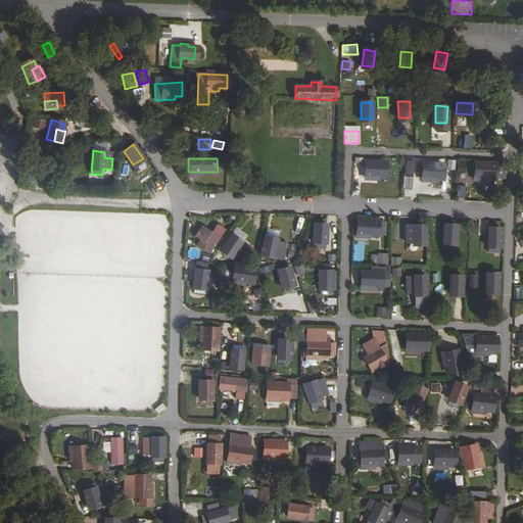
[(407,160),(407,176),(414,176),(415,160),(407,160)]
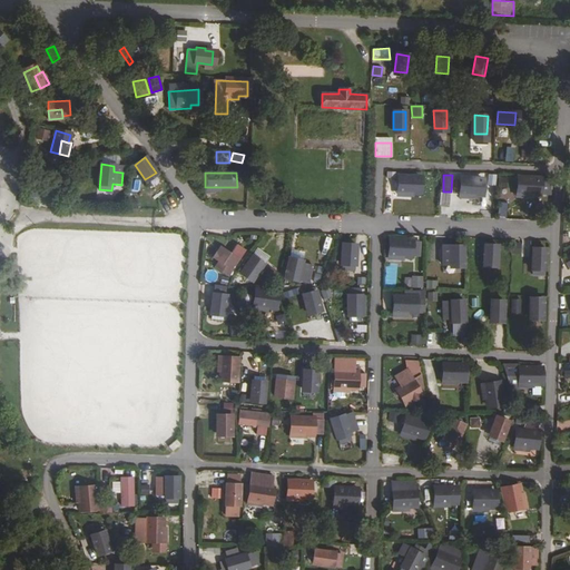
[(419,193),(420,178),(399,177),(396,192),(410,193),(419,193)]
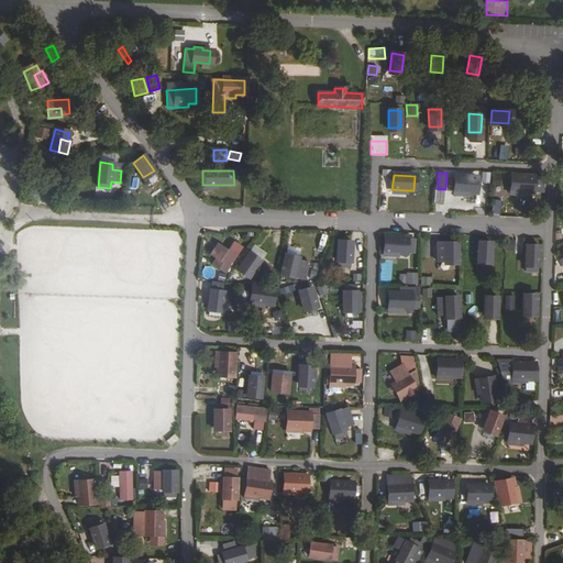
[(475,192),(476,177),(455,176),(455,184),(467,185),(467,191),(475,192)]
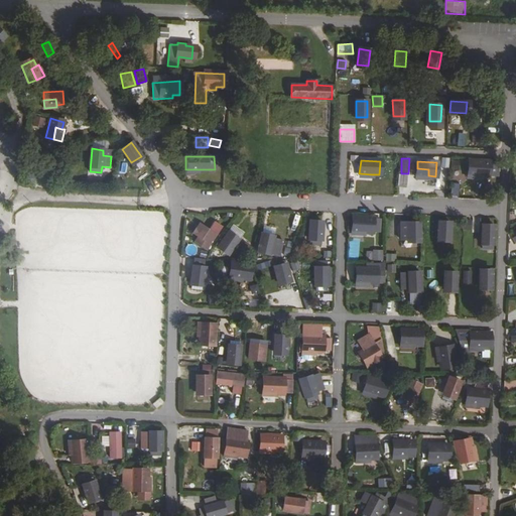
[(498,162),(469,161),(469,174),(481,175),(497,176),(498,162)]
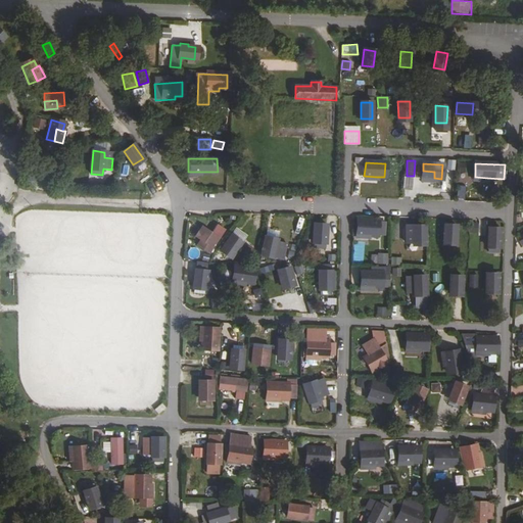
[(434,172),(423,171),(422,180),(433,181),(434,178),(434,172)]
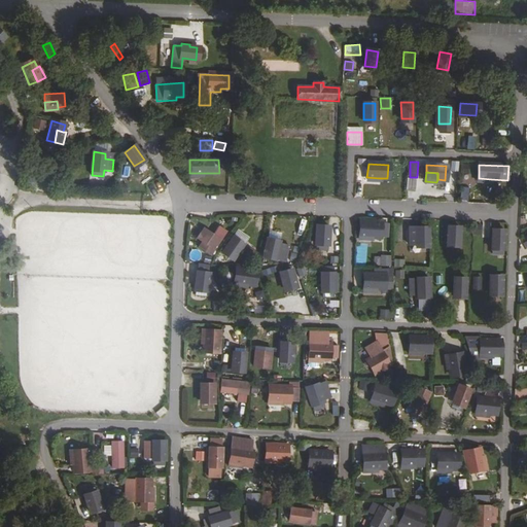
[(460,200),(467,201),(469,187),(461,186),(460,200)]
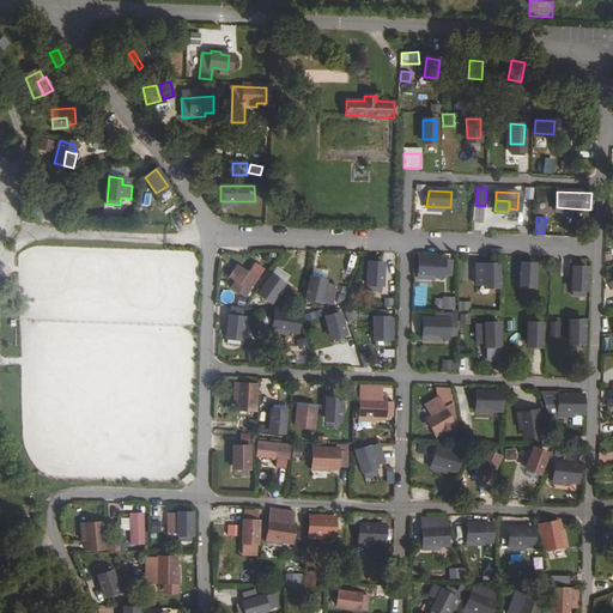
[(432,274),(442,275),(443,259),(419,258),(418,274),(432,274)]
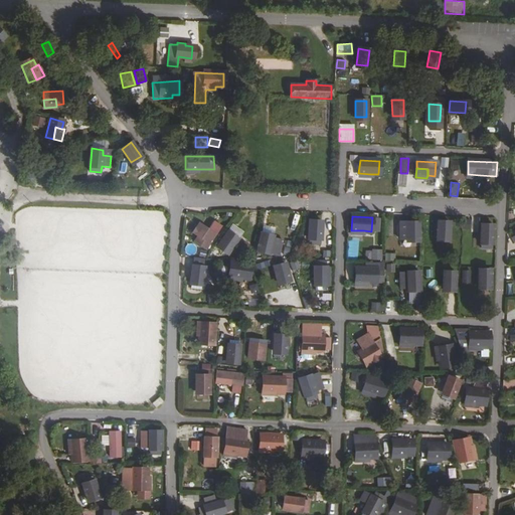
[(372,217),(371,231),(378,232),(379,218),(372,217)]
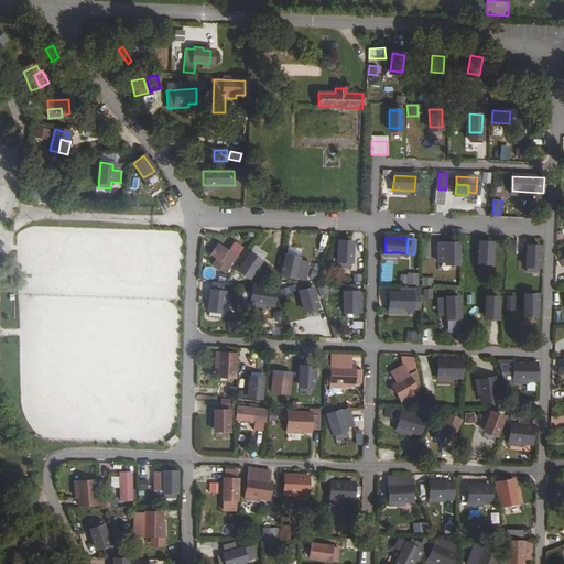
[(353,242),(339,241),(338,260),(351,260),(353,242)]
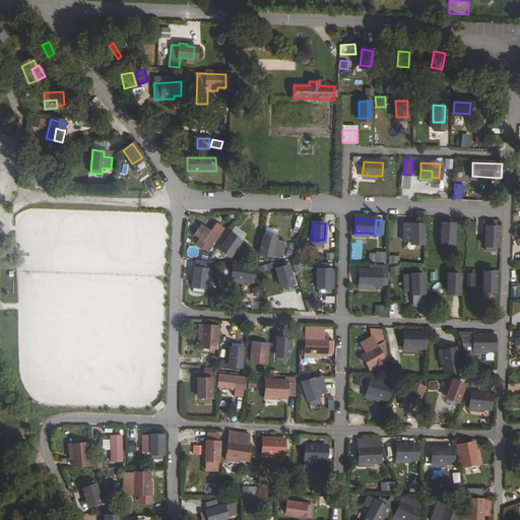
[(453,241),(454,224),(442,223),(441,240),(453,241)]
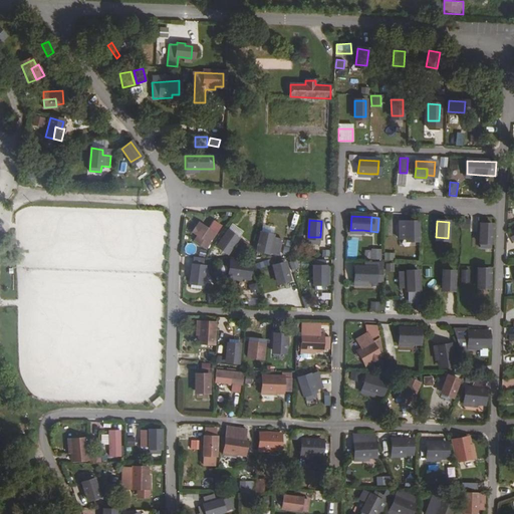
[(418,238),(418,222),(407,222),(407,238),(418,238)]
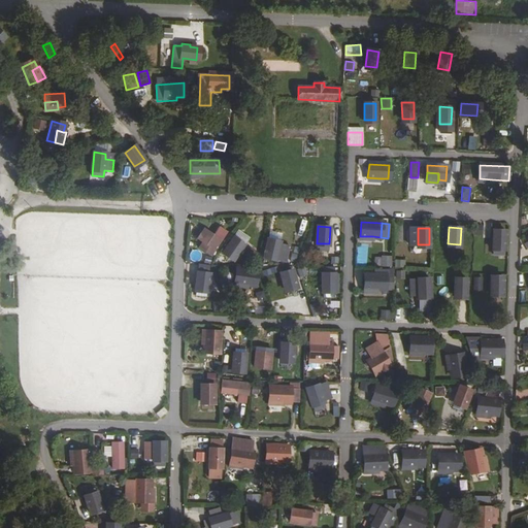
[(204,229),(198,236),(204,240),(209,232),(204,229)]
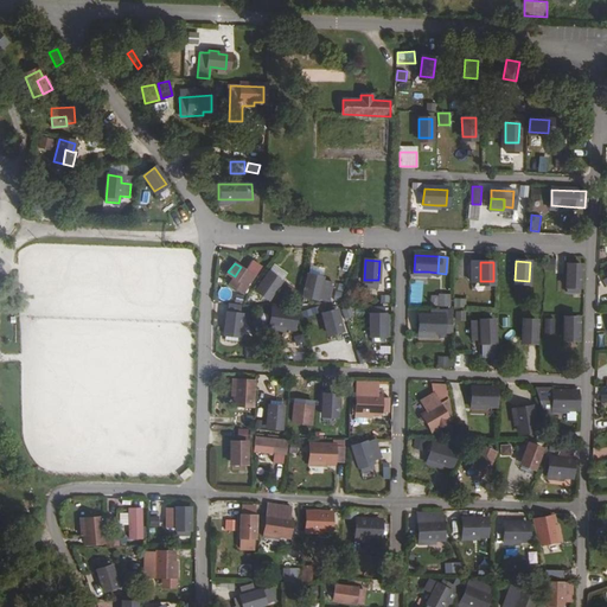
[(580,293),(581,266),(568,264),(567,292),(580,293)]
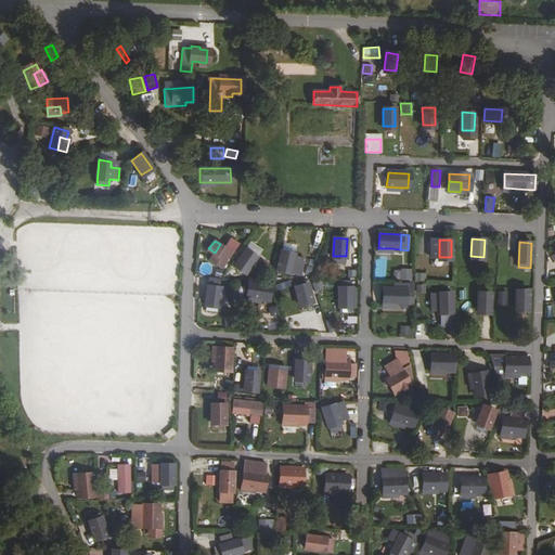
[(215,253),(209,260),(222,269),(232,253),(220,244),(215,253)]
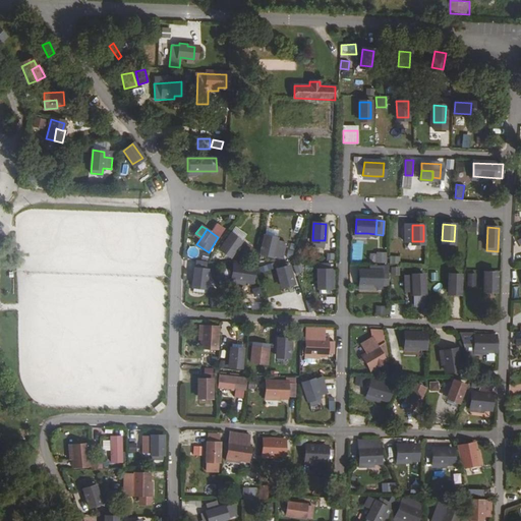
[(230,236),(239,243),(243,238),(234,231),(230,236)]
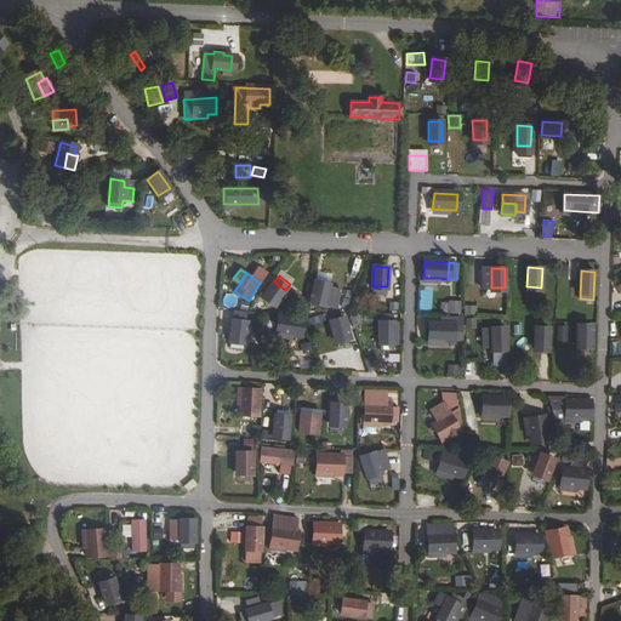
[(274,281),(262,297),(273,305),(285,290),(274,281)]
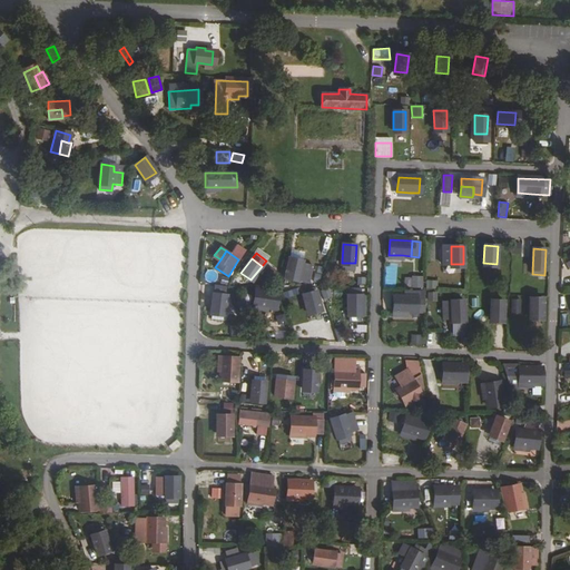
[(290,261),(285,277),(308,283),(313,266),(290,261)]
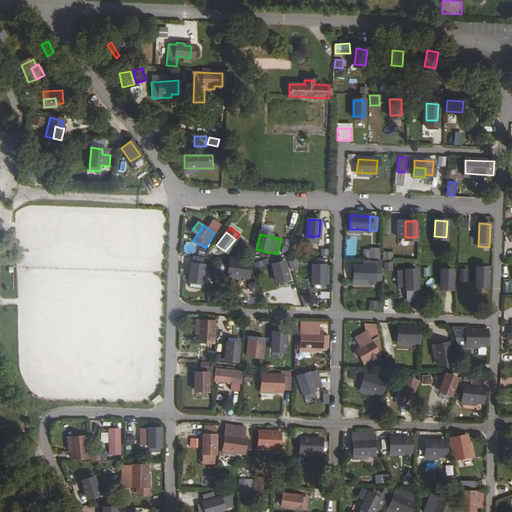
[(287,253),(291,240),(286,239),(282,252),(287,253)]
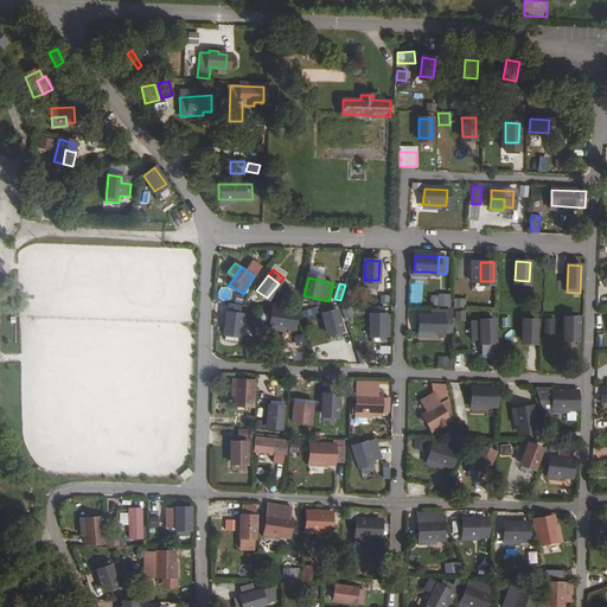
[(219,287),(218,299),(231,299),(231,287),(219,287)]
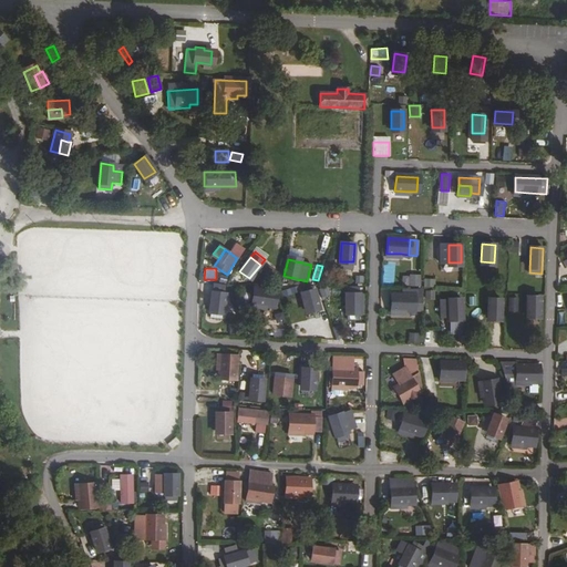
[(468,279),(478,280),(478,270),(470,269),(468,279)]
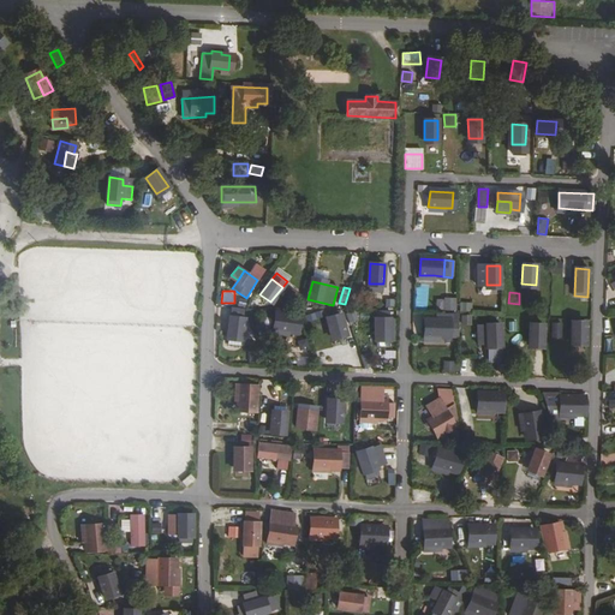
[(453,310),(465,311),(465,299),(454,299),(453,310)]
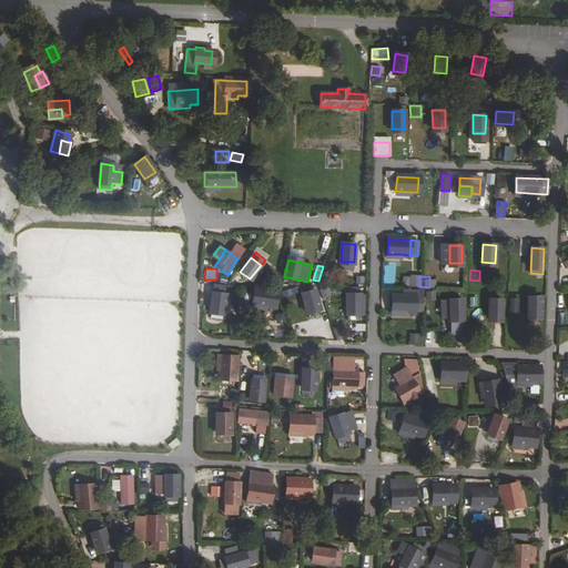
[(359,316),(359,312),(359,294),(359,287),(347,287),(347,317),(359,316)]
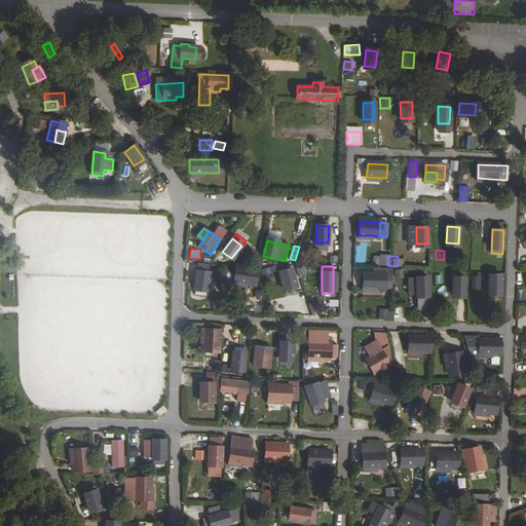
[(236,267),(235,275),(248,277),(247,284),(254,285),(256,271),(236,267)]
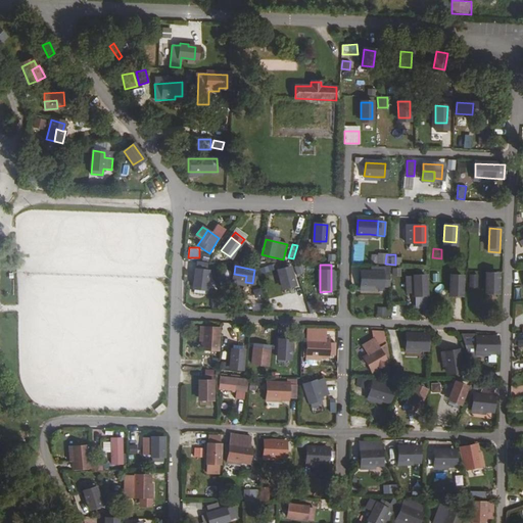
[(289,268),(278,271),(282,286),(294,283),(289,268)]
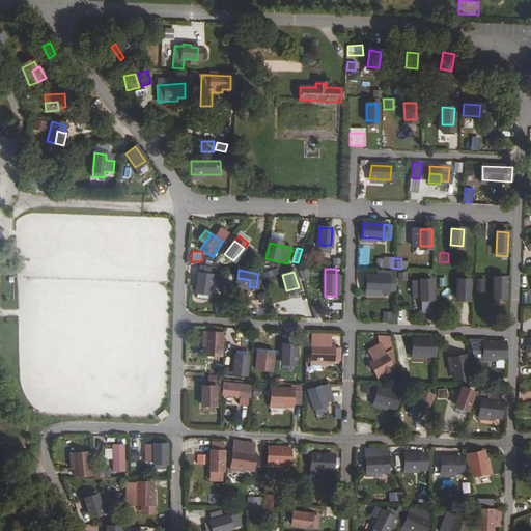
[(399,281),(408,280),(407,272),(398,272),(399,281)]
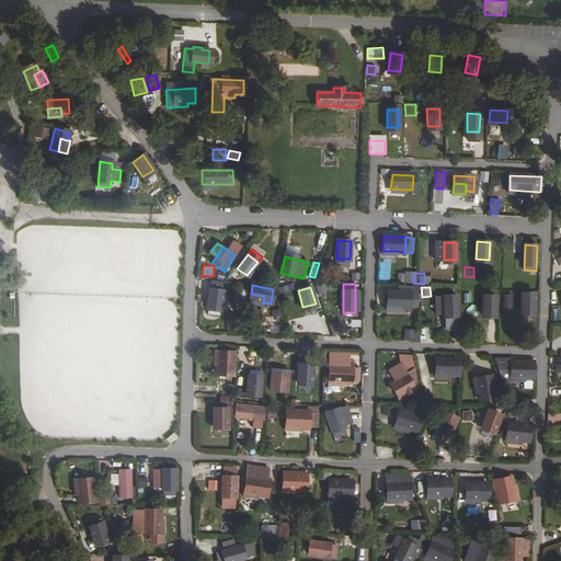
[(210,289),(207,308),(220,309),(222,292),(210,289)]
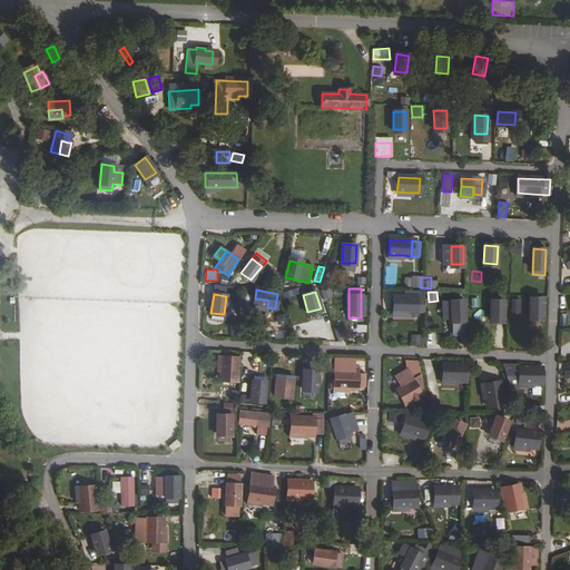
[(415,312),(415,297),(394,297),(394,314),(406,314),(406,312),(415,312)]
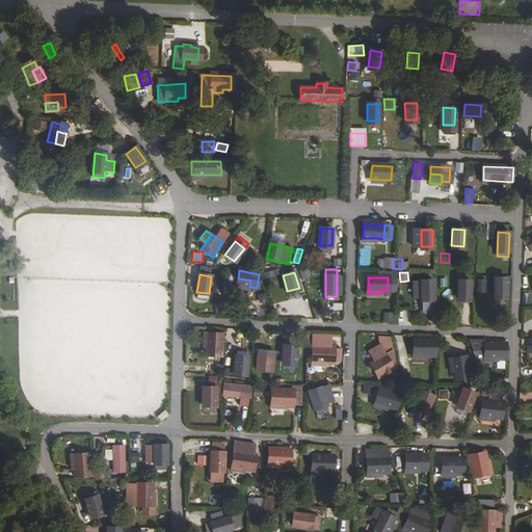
[(238,278),(236,288),(248,289),(249,287),(250,281),(238,278)]
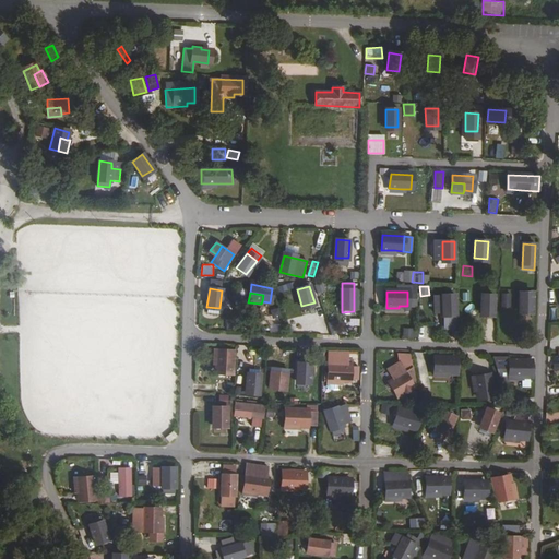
[(520,310),(532,310),(533,293),(520,293),(520,310)]
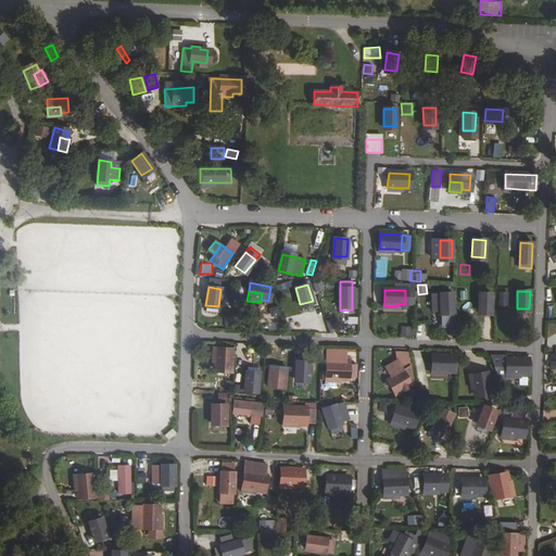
[(441,312),(453,311),(452,293),(431,294),(432,312),(441,312)]
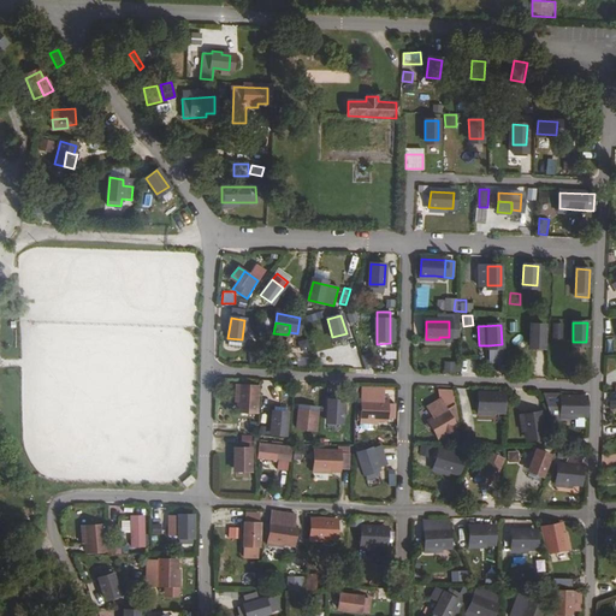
[(529,344),(544,345),(545,325),(531,325),(529,344)]
